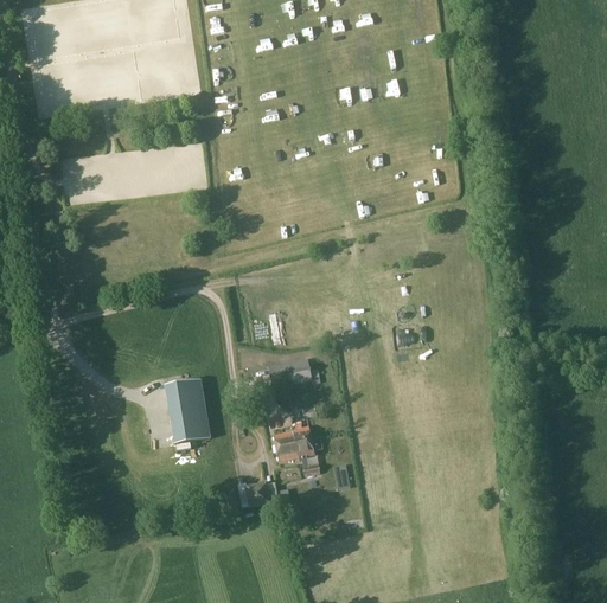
[(307,357),(267,365),(272,387),(312,379),(307,357)]
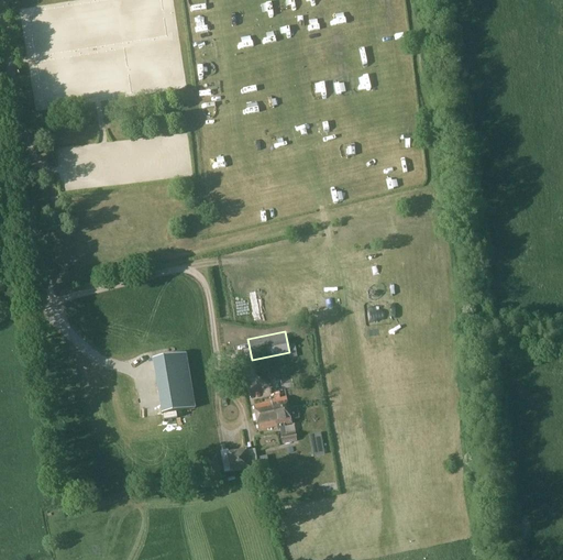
[(186,352),(153,358),(162,412),(195,406),(186,352)]
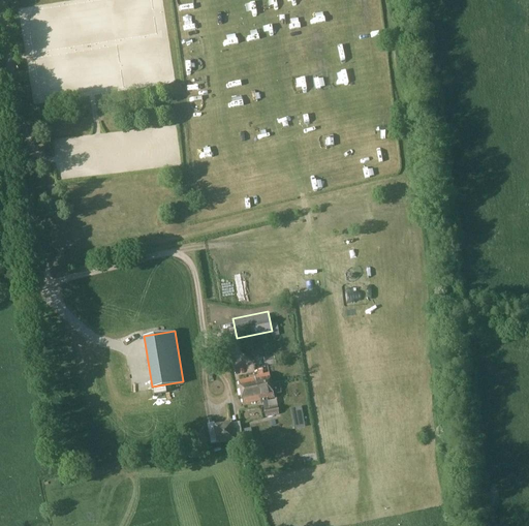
[(274,353),(262,354),(265,364),(275,362),(274,353)]
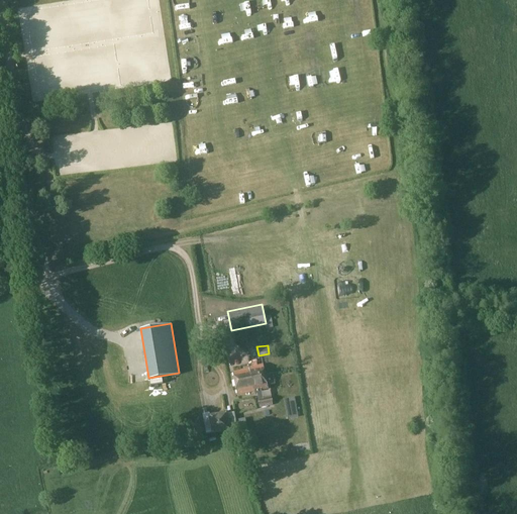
[(248,367),(252,389),(255,389),(255,393),(257,392),(259,396),(257,396),(259,405),(272,403),(270,394),(264,395),(263,389),(262,387),(268,386),(263,363),(256,364),(255,361),(251,361),(252,365),(248,365),(248,367)]
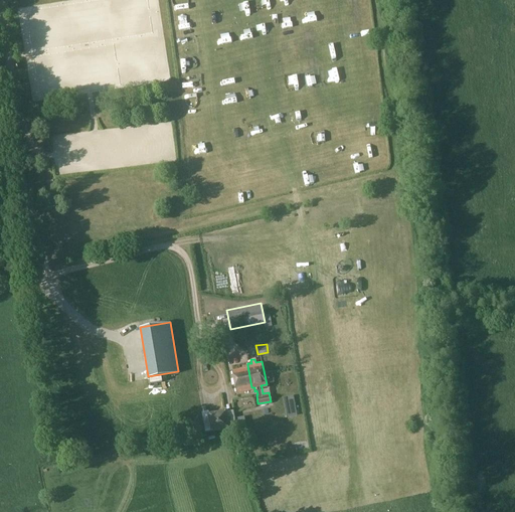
[(247,365),(231,368),(236,390),(251,387),(247,365)]
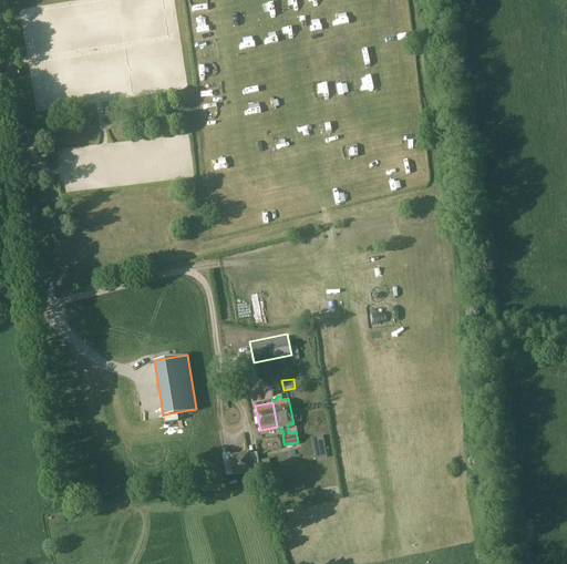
[(205,445),(210,444),(206,426),(202,427),(205,445)]
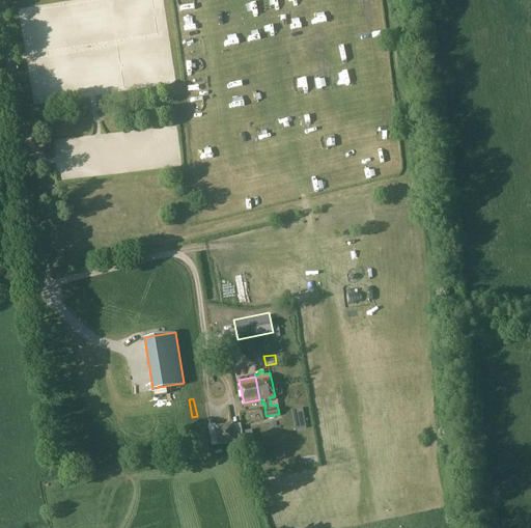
[(303,406),(297,407),(301,427),(307,426),(303,406)]
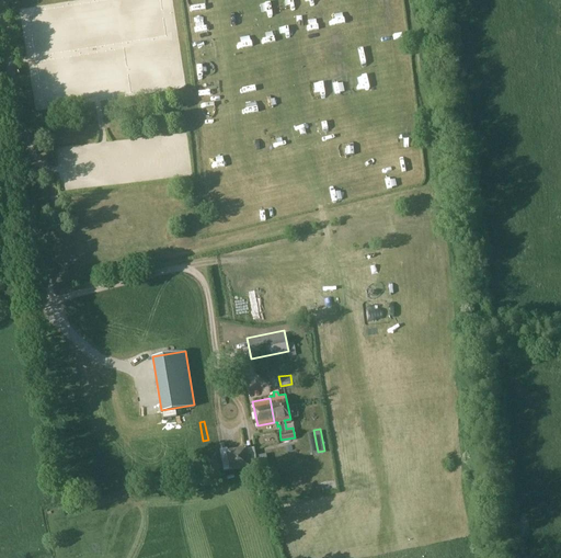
[(249,446),(228,451),(231,468),(231,470),(251,467),(252,466),(249,446)]
